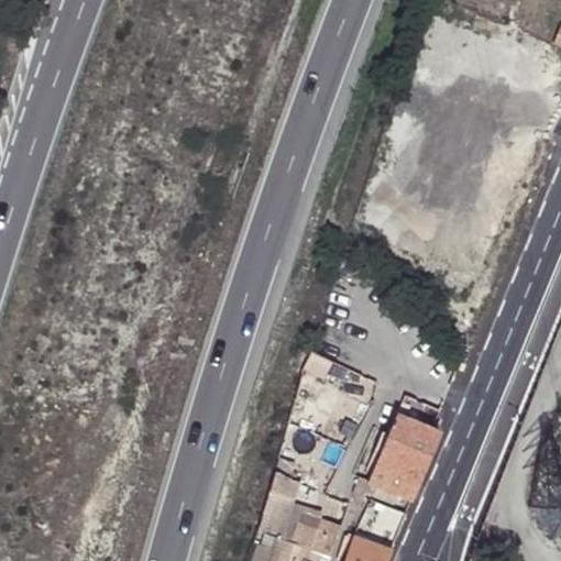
[(414,502),(442,433),(398,414),(371,482),(414,502)]
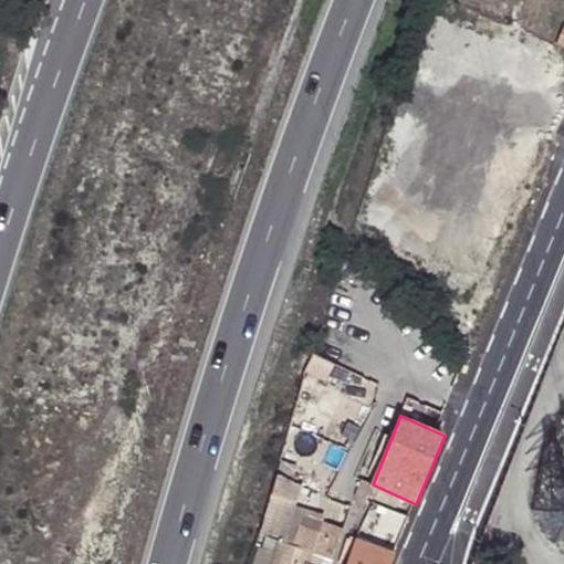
[(338,545),(341,538),(290,519),(281,515),(285,498),(292,478),(277,471),(259,531),(279,538),(307,547),(316,551),(334,557),(338,545)]
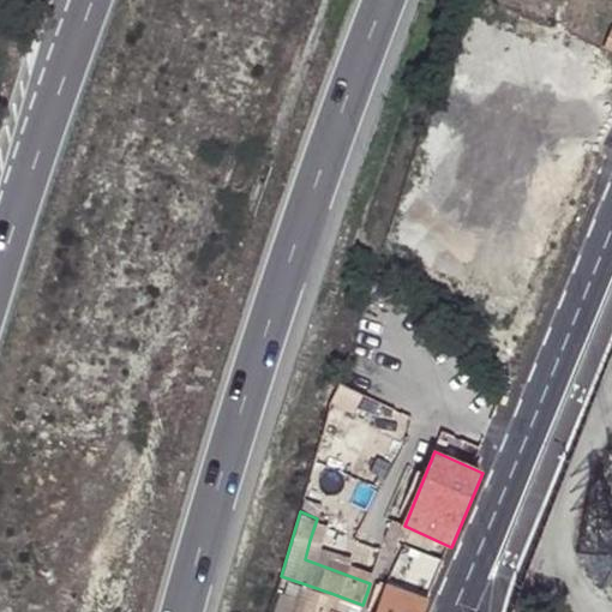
[(397,543),(405,526),(394,520),(383,541),(395,547),(397,543)]
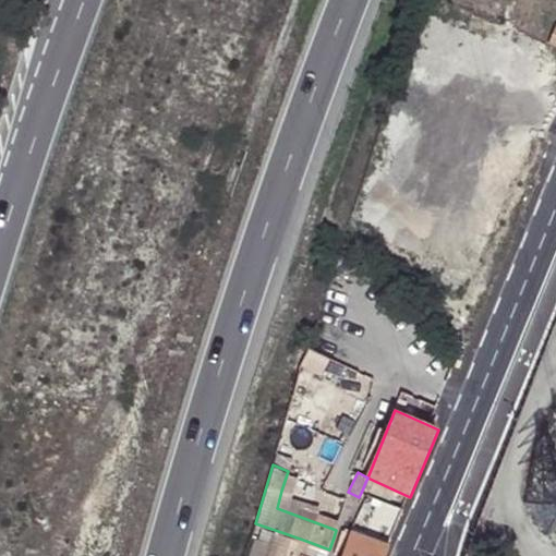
[(277,508),(286,511),(292,494),(281,491),(277,508)]
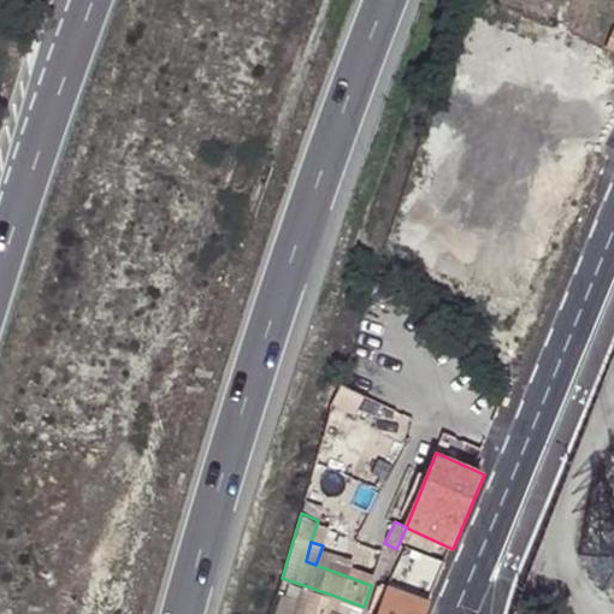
[(424,613),(430,601),(390,584),(377,613),(424,613)]
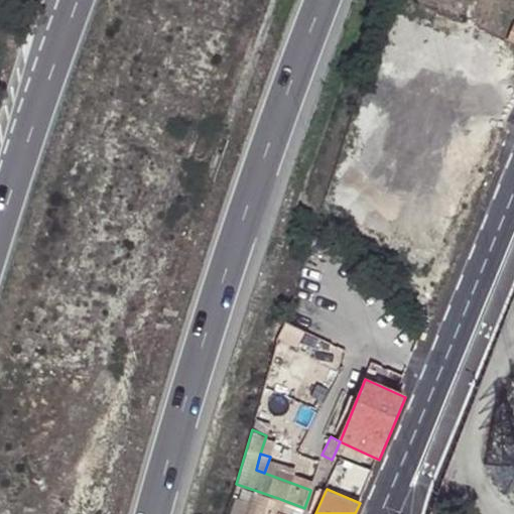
[(246,513),(275,513),(280,499),(254,490),(252,501),(241,498),(246,510),(246,513)]
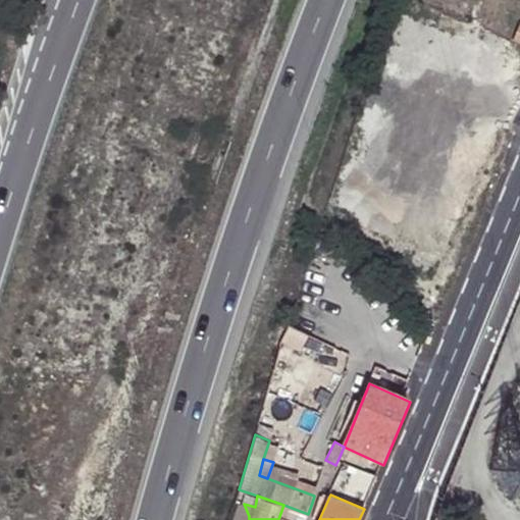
[(249,519),(249,516),(244,504),(240,503),(234,519),(249,519)]
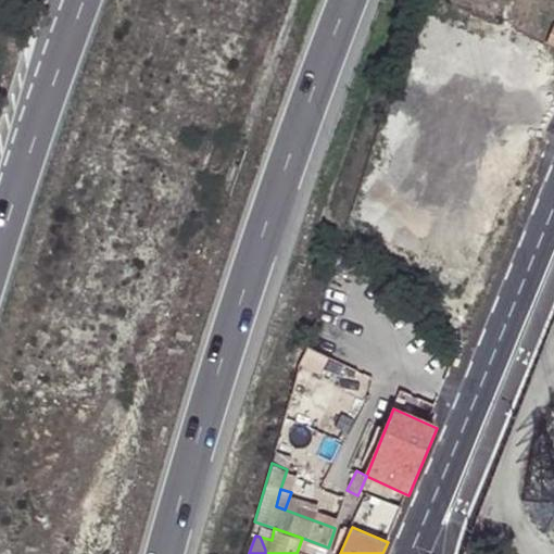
[(307,553),(311,541),(302,538),(297,553),(307,553)]
